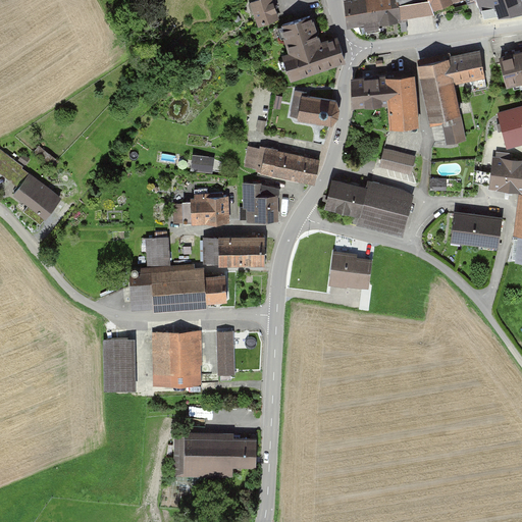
[(280,25),(271,0),(257,0),(251,2),(261,33),(280,25)]
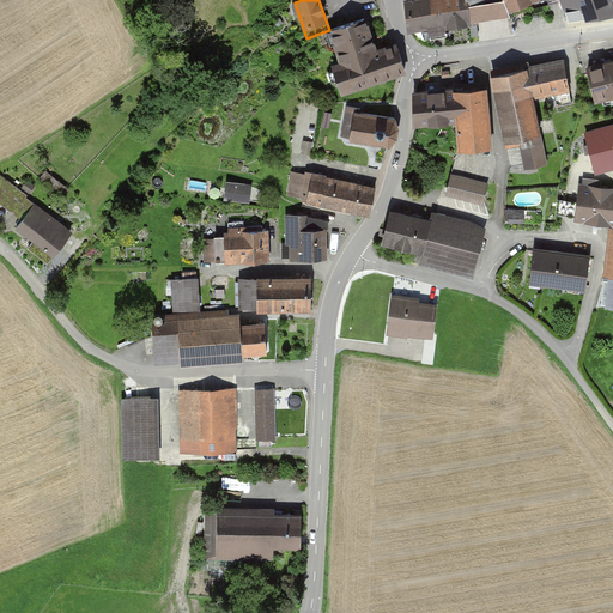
[(459,0),(419,0),(407,1),(411,35),(463,28),(459,0)]
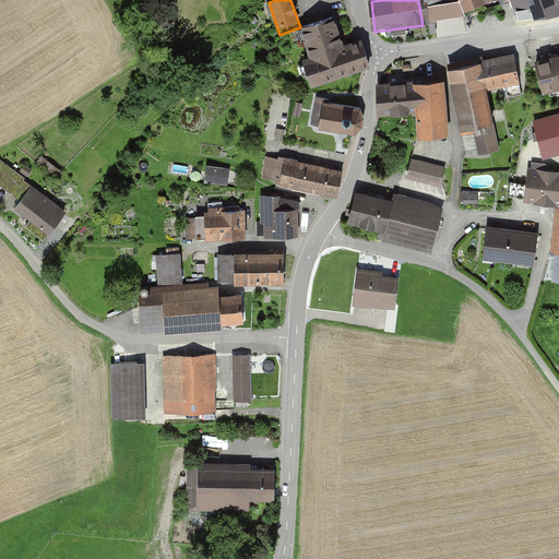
[(501,0),(456,0),(461,14),(502,0),(501,0)]
